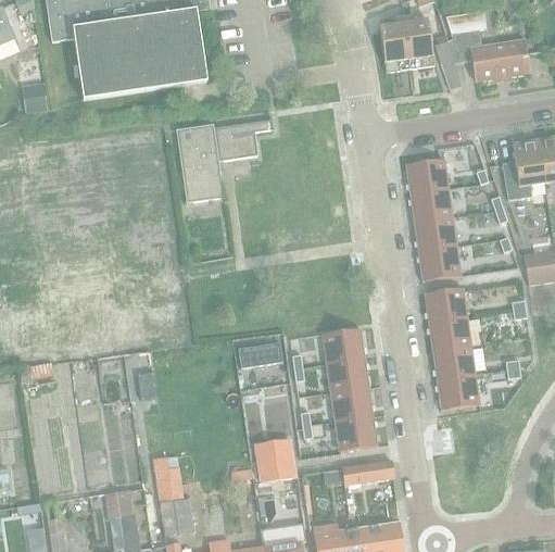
[(70,172),(0,190),(0,340),(45,328),(25,260),(80,245),(85,259),(223,221),(203,151),(190,154),(186,141),(267,105),(259,87),(277,78),(268,60),(288,51),(279,30),(276,33),(262,0),(71,0),(128,128),(70,172)]
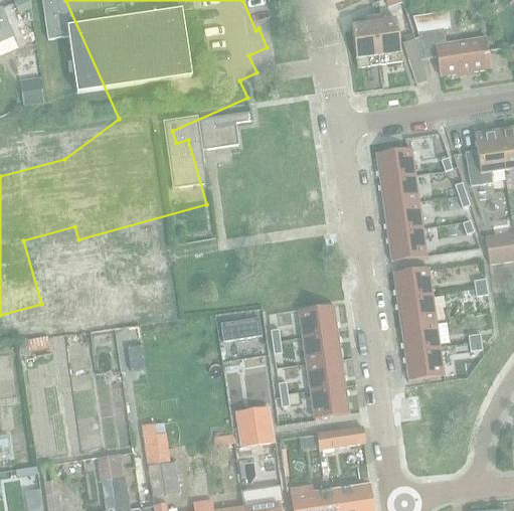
[(0,40),(15,34),(2,5),(0,5),(0,40)]
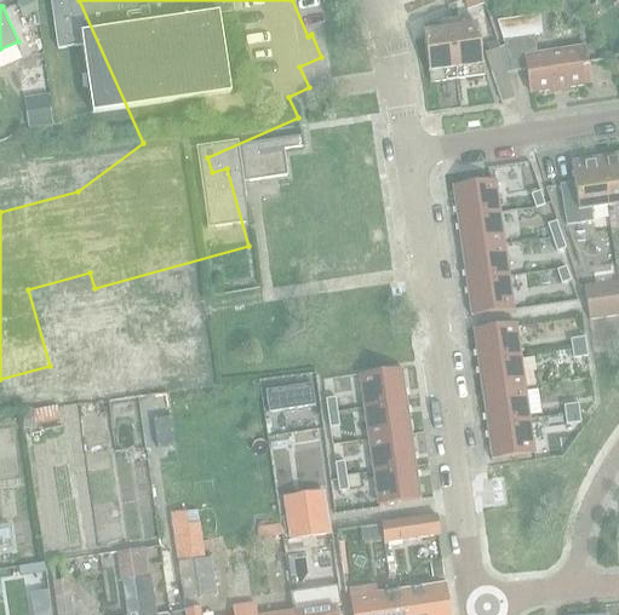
[(497,17),(503,36),(513,69),(527,67),(531,90),(590,81),(584,42),(537,50),(534,33),(542,32),(539,11),(497,17)]
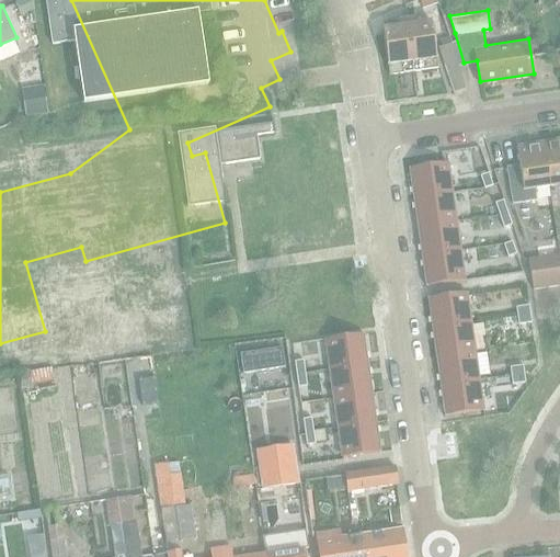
[(410,45),(434,42),(431,19),(407,22),(410,45)]
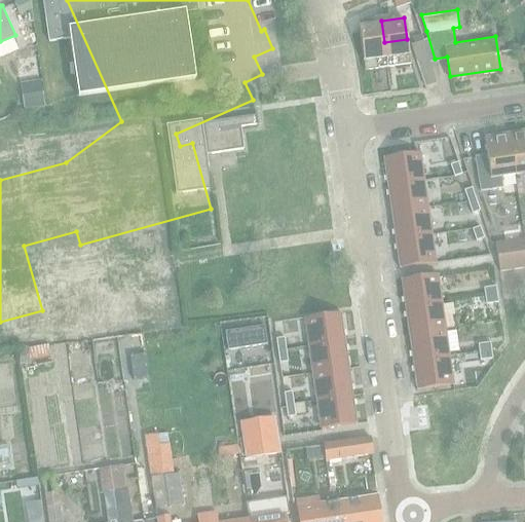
[(384,42),(381,21),(359,24),(362,45),(384,42)]
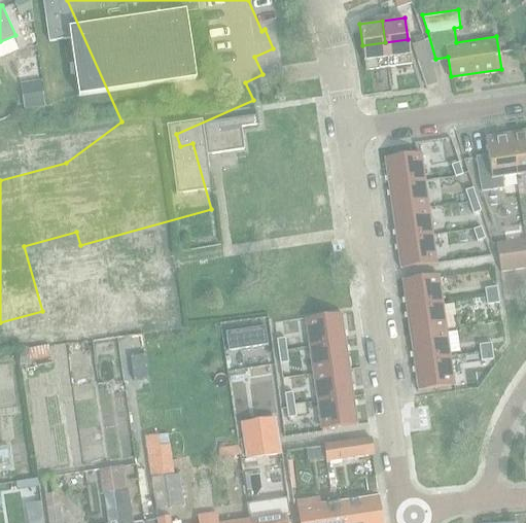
[(426,84),(436,80),(423,38),(412,41),(426,84)]
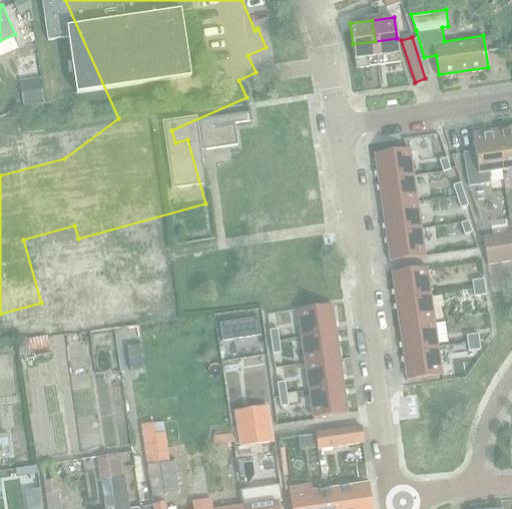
[(375,41),(378,62),(400,59),(397,38),(375,41)]
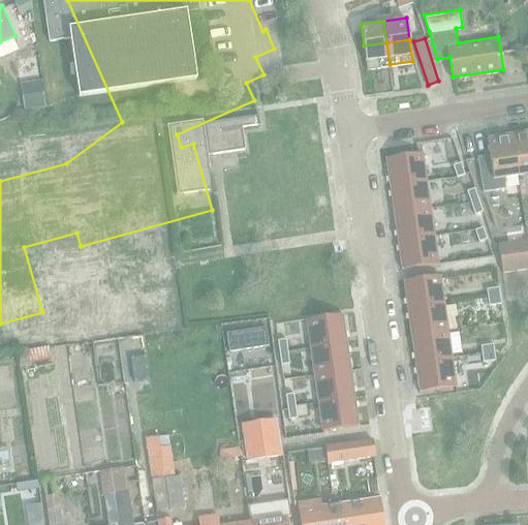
[(386,42),(364,45),(367,67),(390,64),(386,42)]
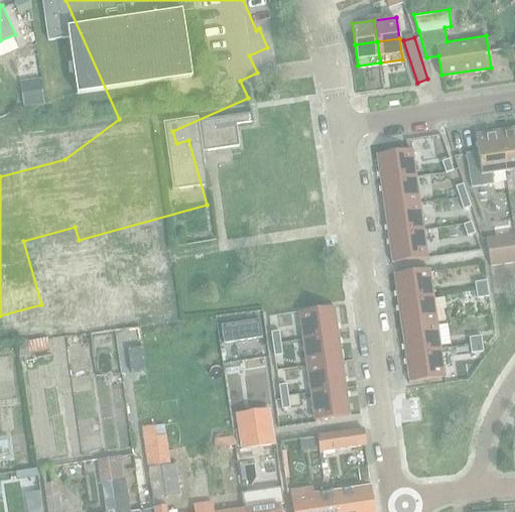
[(41,78),(20,81),(24,107),(44,103),(41,78)]
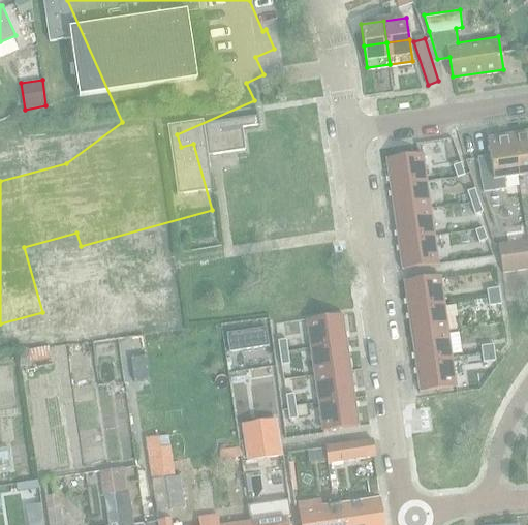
[(527,128),(511,131),(518,173),(527,171),(527,128)]
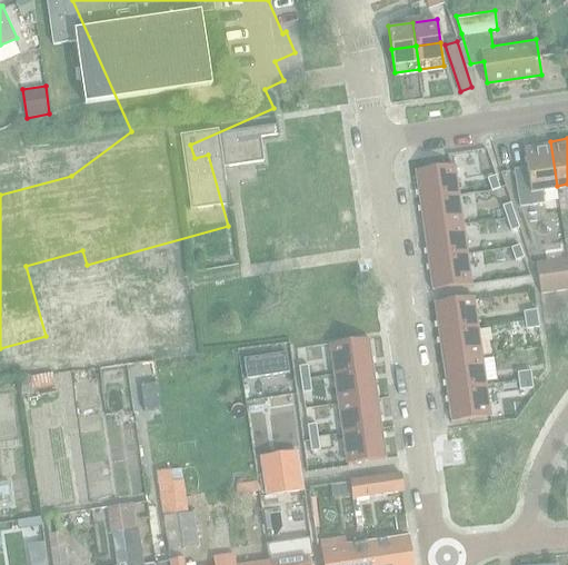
[(542,188),(557,186),(550,141),(525,146),(527,165),(514,166),(519,204),(544,200),(542,188)]
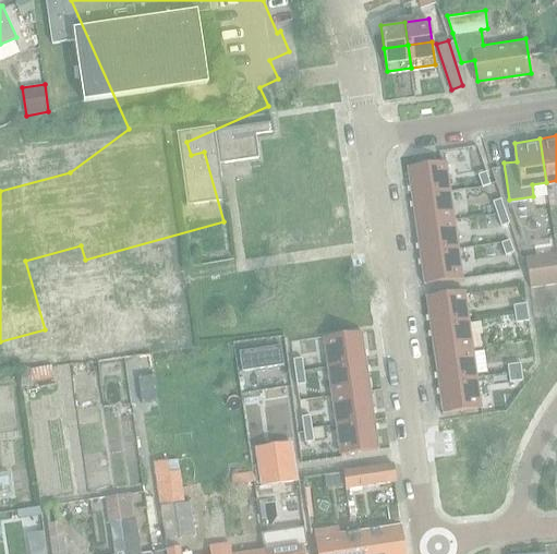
[(446,159),(407,165),(411,194),(449,189),(446,159)]
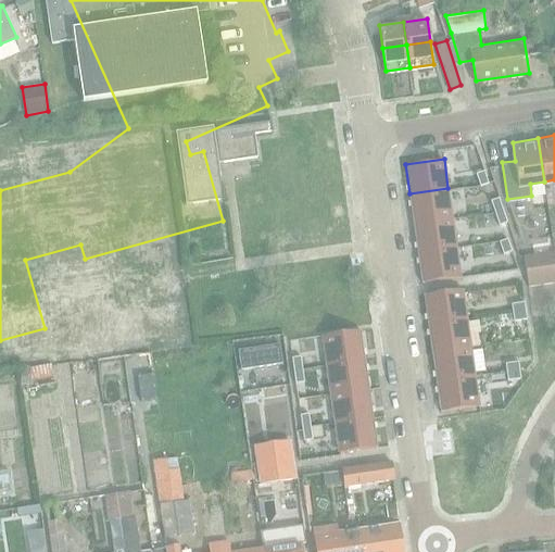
[(484,168),(476,172),(480,184),(489,180),(484,168)]
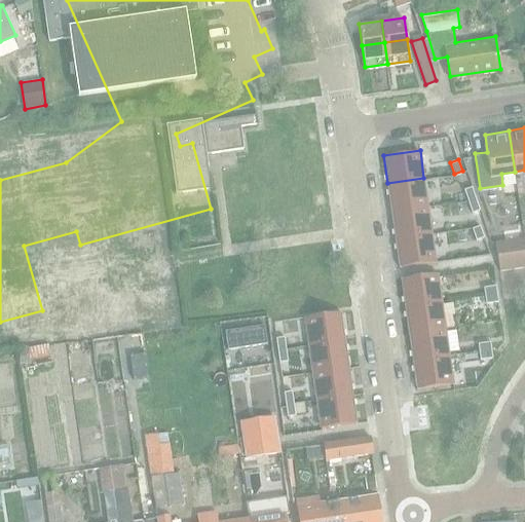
[(423,178),(387,183),(391,210),(427,204),(423,178)]
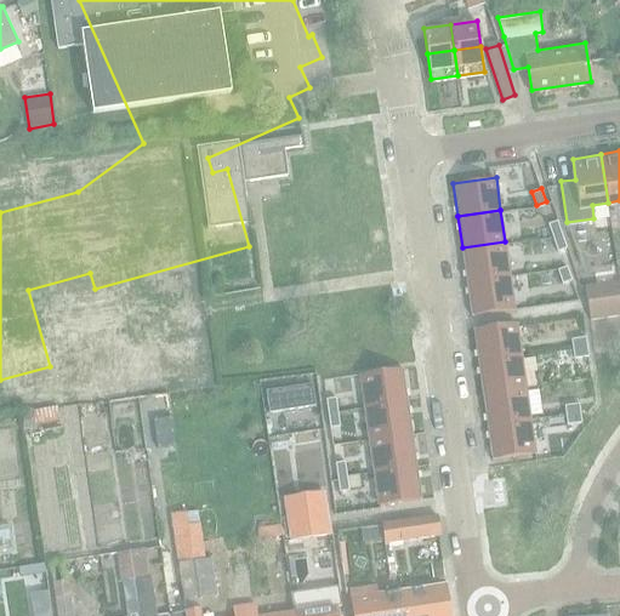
[(546,215),(551,229),(561,226),(556,212),(546,215)]
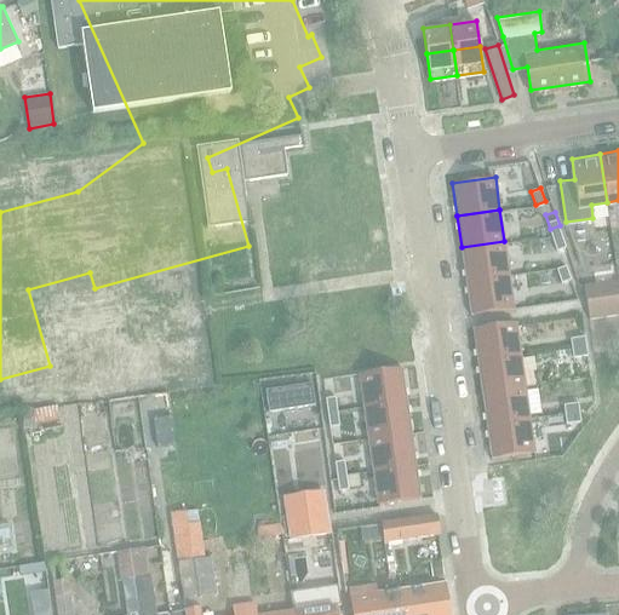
[(561,231),(552,235),(556,248),(566,245),(561,231)]
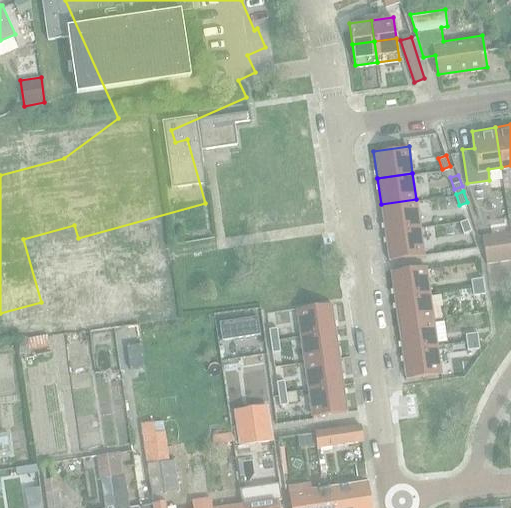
[(416,199),(381,204),(385,231),(420,226),(416,199)]
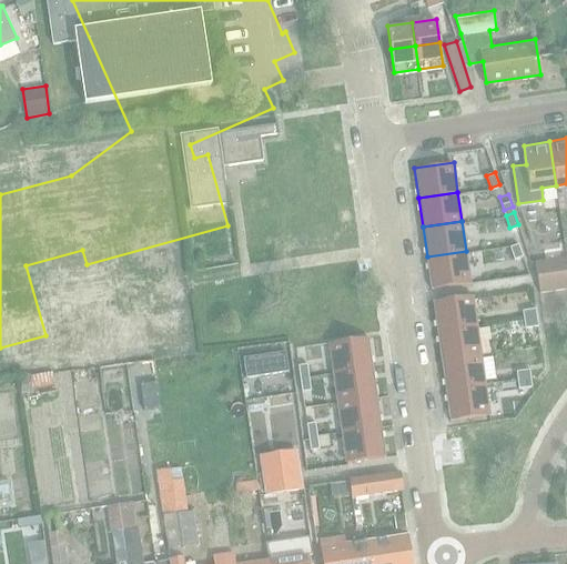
[(518,242),(509,244),(514,258),(523,254),(520,249),(518,242)]
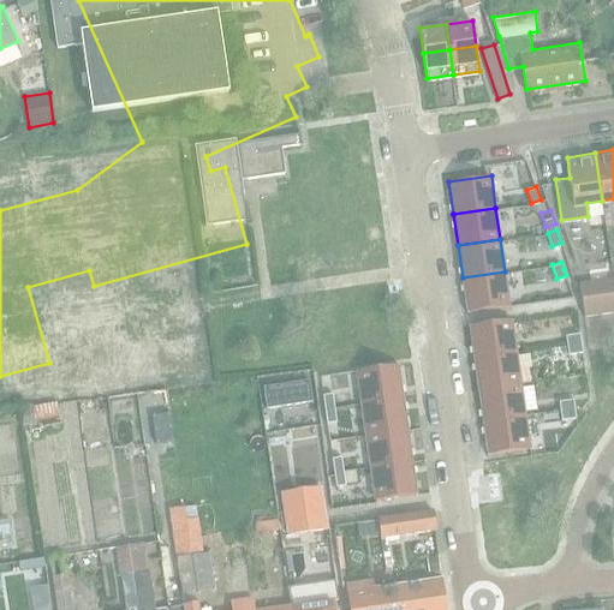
[(577,281),(579,281),(579,280),(590,279),(589,267),(574,269),(577,281)]
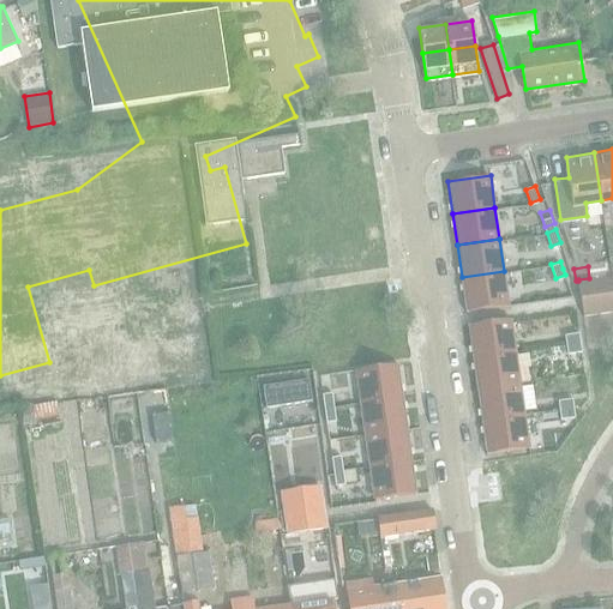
[(504,271),(462,277),(467,309),(509,303),(504,271)]
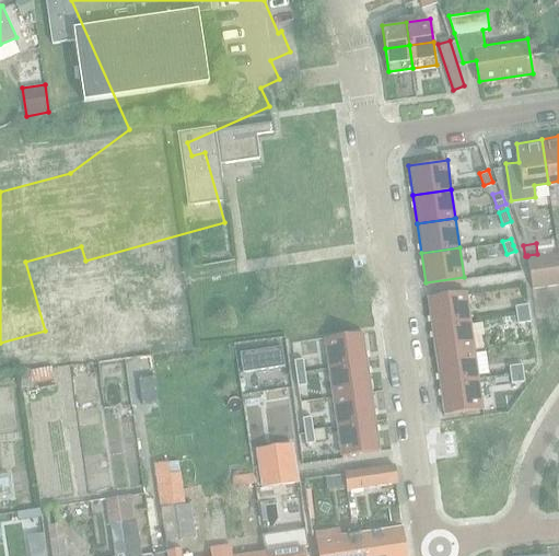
[(546,284),(558,281),(558,274),(555,252),(542,254),(546,284)]
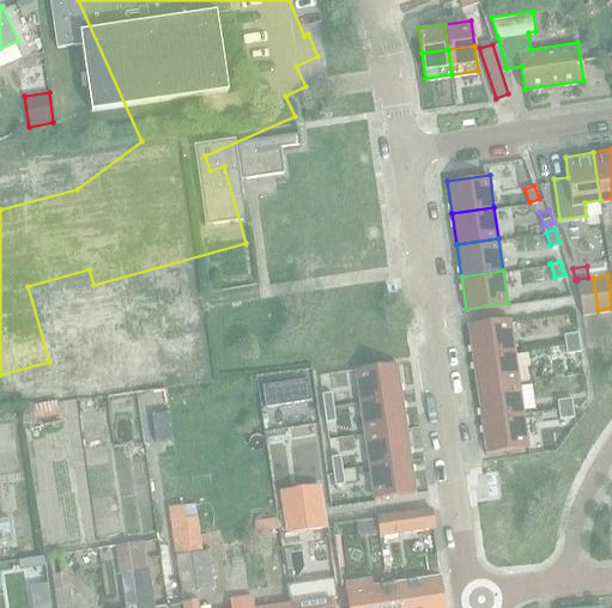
[(583,312),(598,310),(593,278),(588,278),(577,279),(577,280),(583,312)]
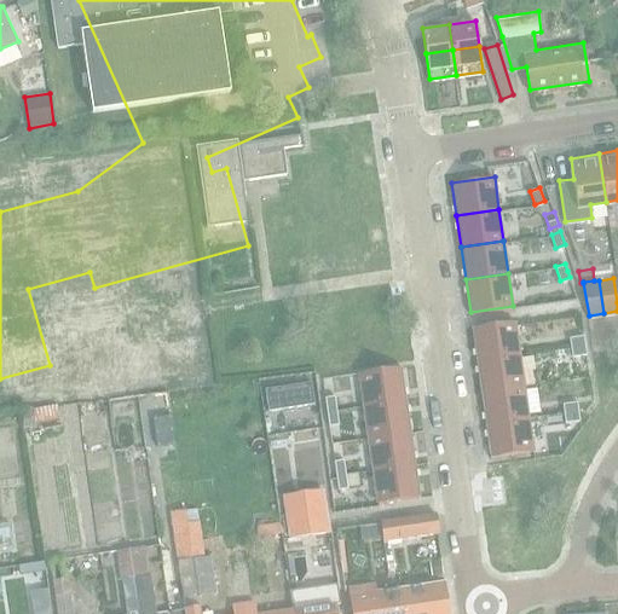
[(515,319),(472,325),(477,359),(519,353),(515,319)]
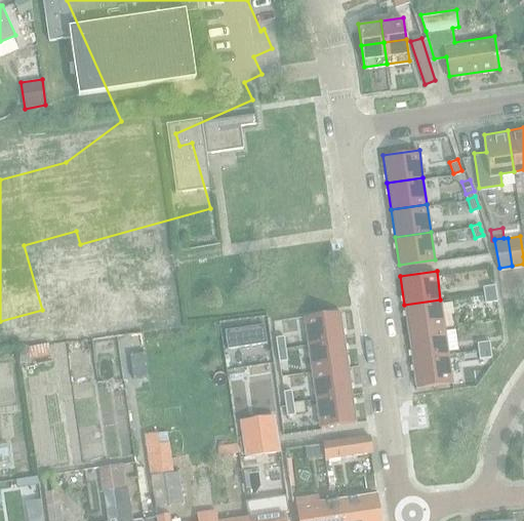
[(495,283),(483,285),(484,292),(496,291),(495,283)]
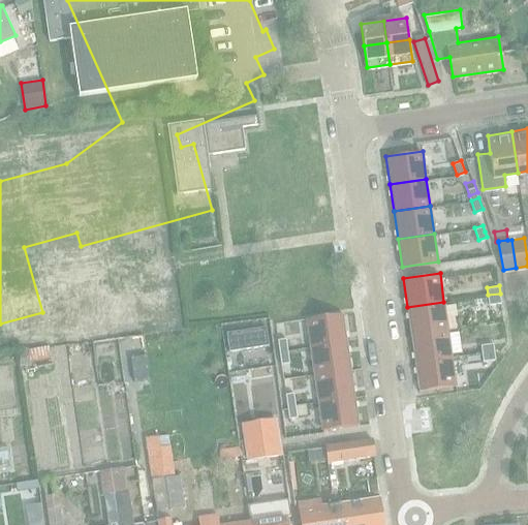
[(500,294),(488,295),(489,303),(501,302),(500,294)]
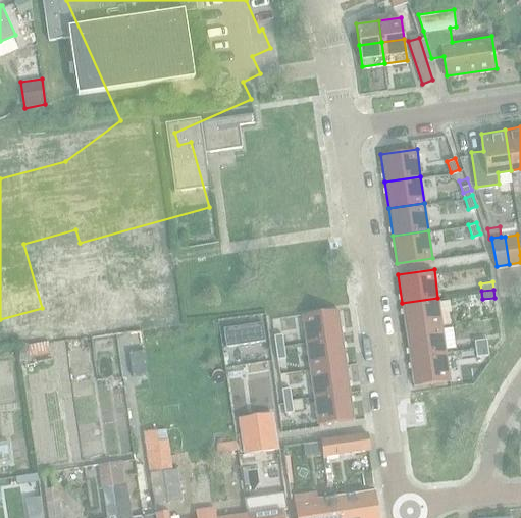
[(437,298),(402,303),(406,329),(441,324),(437,298)]
